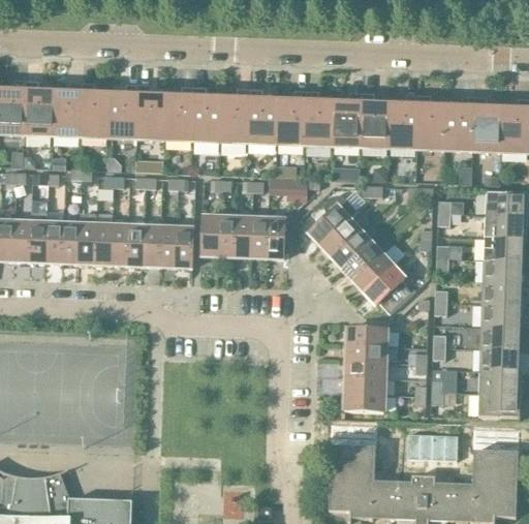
[(0,132),(24,133),(26,80),(13,80),(12,89),(0,89),(0,132)]
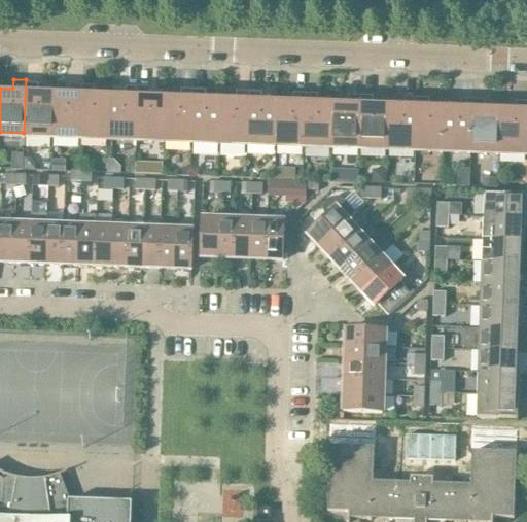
[(51,134),(54,91),(38,90),(38,80),(26,79),(24,133),(51,134)]
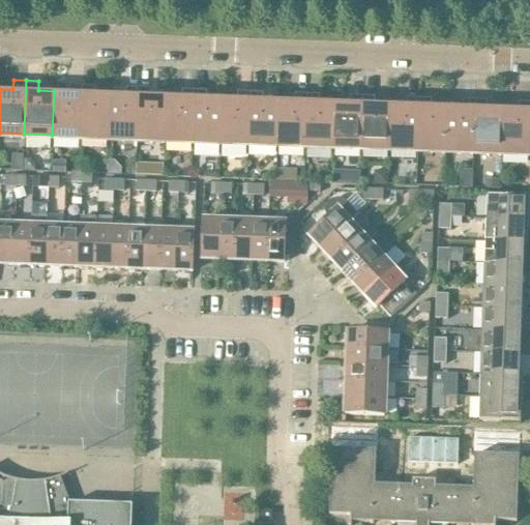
[(80,136),(82,82),(69,82),(68,91),(54,91),(52,135),(80,136)]
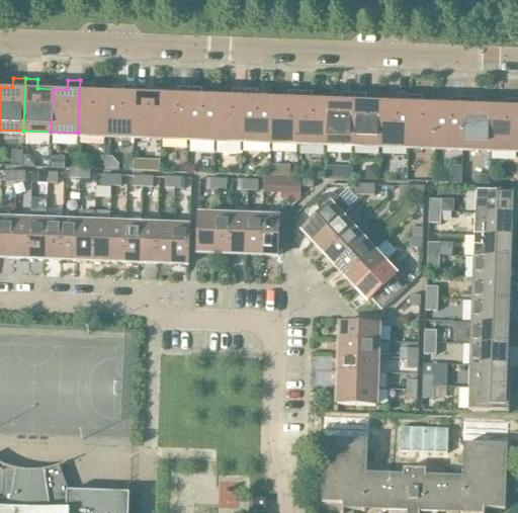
[(105,134),(107,91),(92,90),(92,81),(80,80),(78,133),(105,134)]
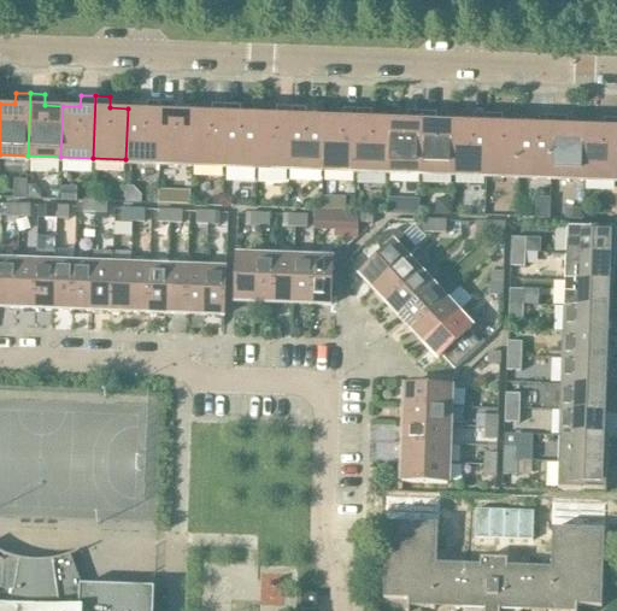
[(159,160),(162,98),(146,98),(146,109),(128,109),(125,159),(159,160)]
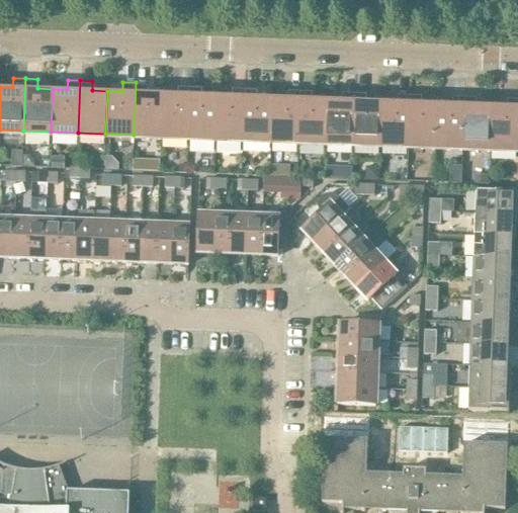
[(161,136),(162,93),(148,92),(148,83),(136,82),(134,135),(161,136)]
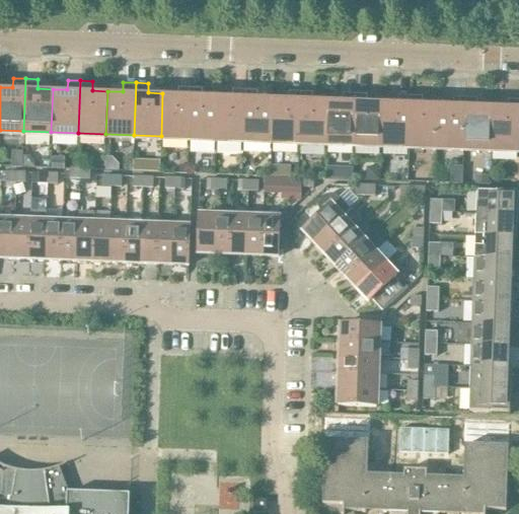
[(189,137),(191,84),(177,84),(177,93),(162,93),(161,136),(189,137)]
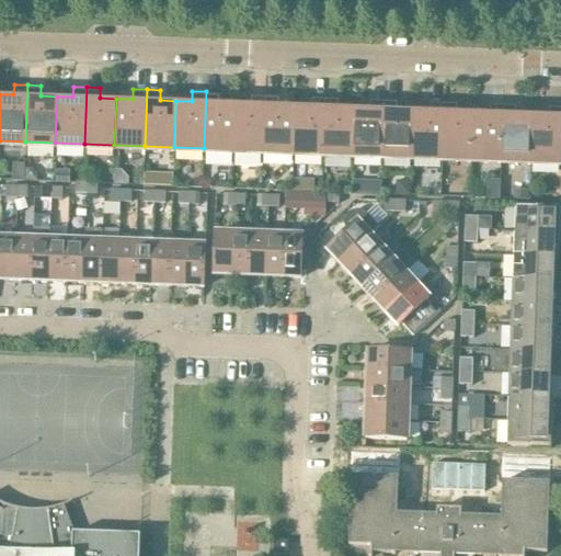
[(233,149),(235,103),(219,102),(219,92),(206,91),(204,148),(233,149)]
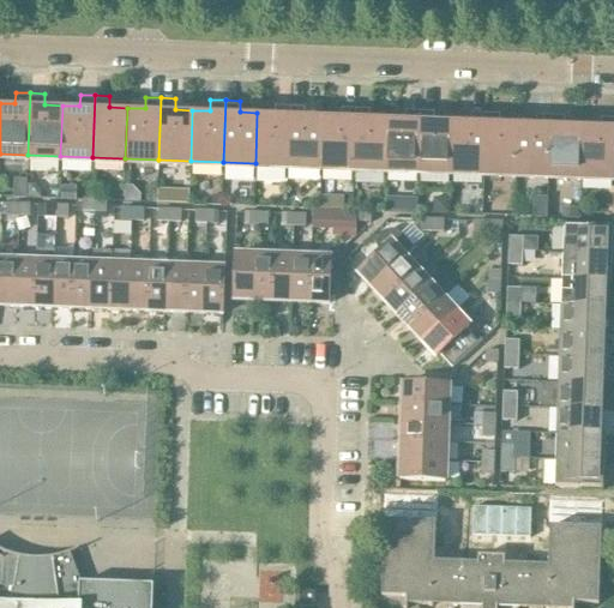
[(288,164),(289,102),(275,102),(275,113),(257,113),(256,163),(288,164)]
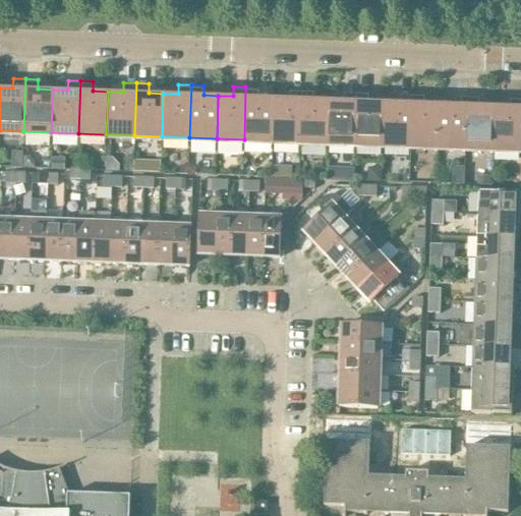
[(272,140),(274,98),(258,97),(258,88),(245,87),(244,139),(272,140)]
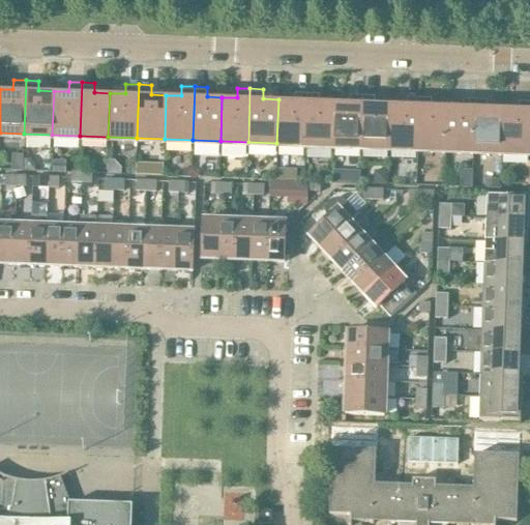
[(304,144),(306,90),(294,90),(293,99),(278,99),(276,143),(304,144)]
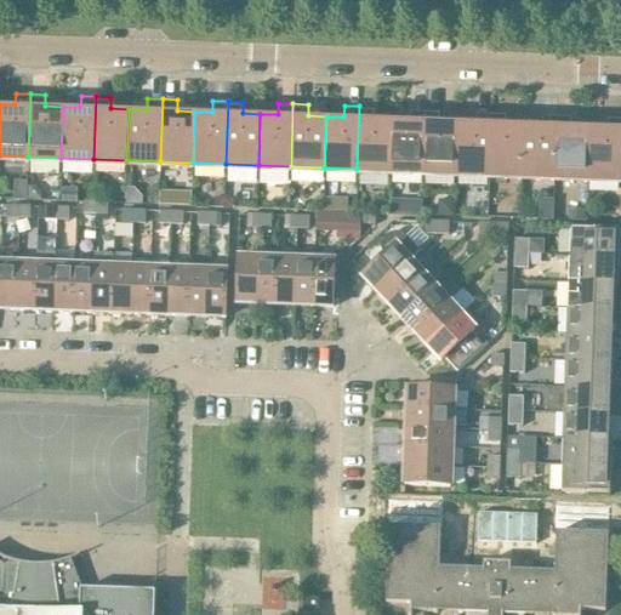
[(389,170),(392,119),(374,118),(375,107),(359,106),(357,169),(389,170)]
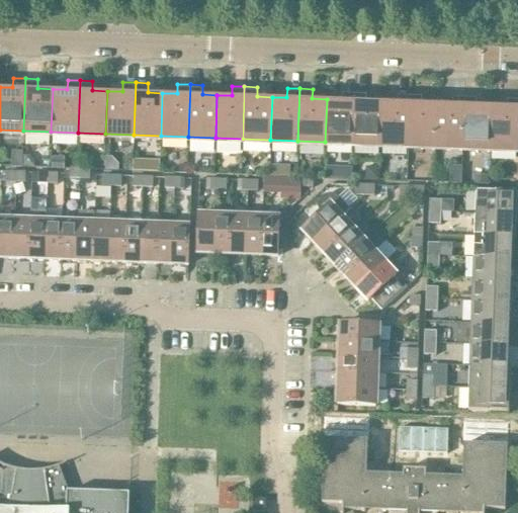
[(352,143),(354,90),(342,90),(341,99),(327,99),(325,142),(352,143)]
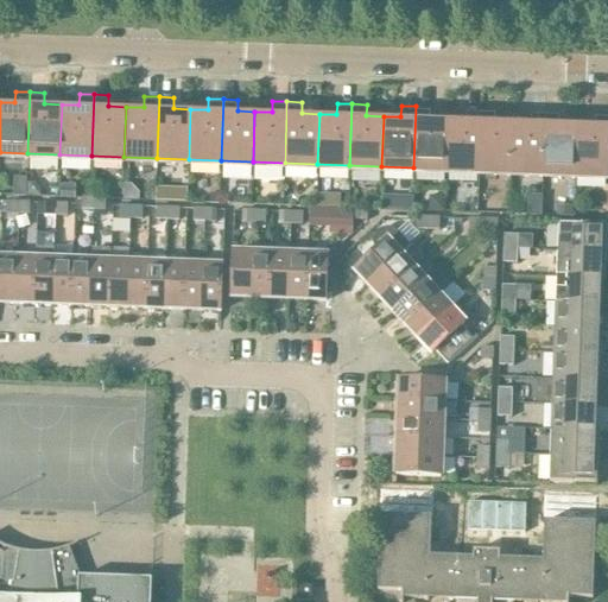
[(447,169),(448,119),(430,118),(430,107),(416,106),(413,168),(447,169)]
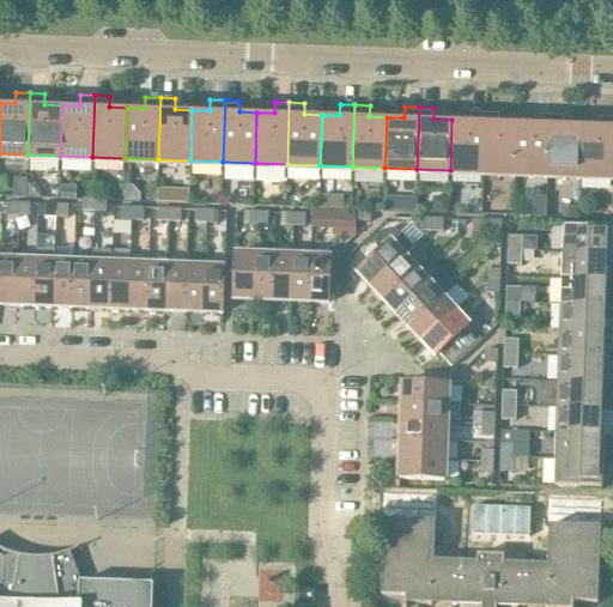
[(483,171),(485,109),(469,109),(469,120),(451,120),(450,170),(483,171)]
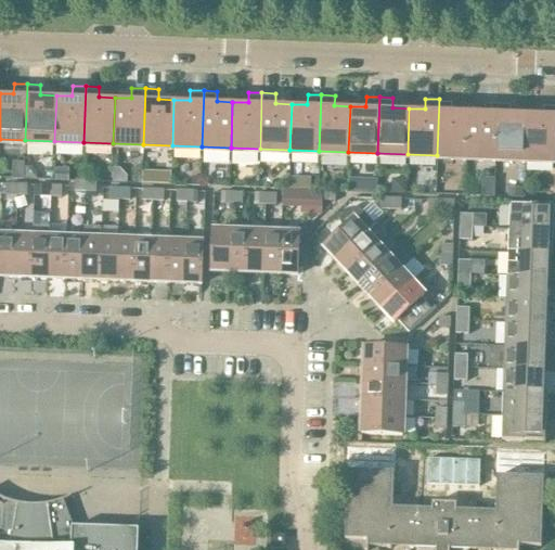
[(466,156),(467,111),(452,110),(452,100),(439,99),(437,155),(466,156)]
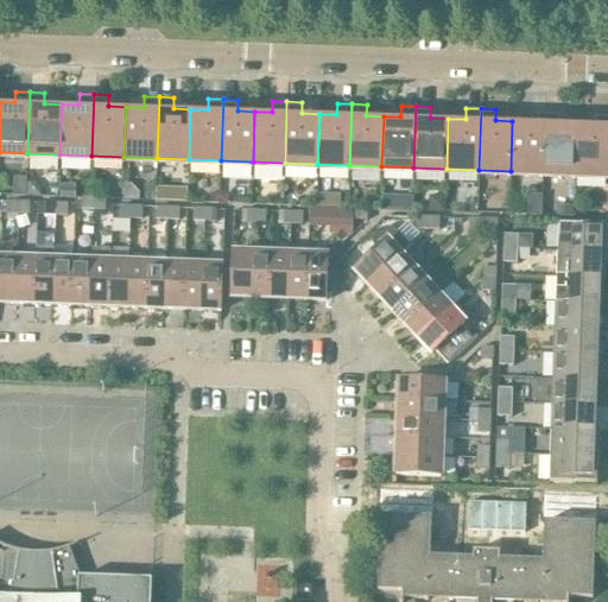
[(543,172),(545,111),(530,111),(530,121),(512,121),(511,171),(543,172)]
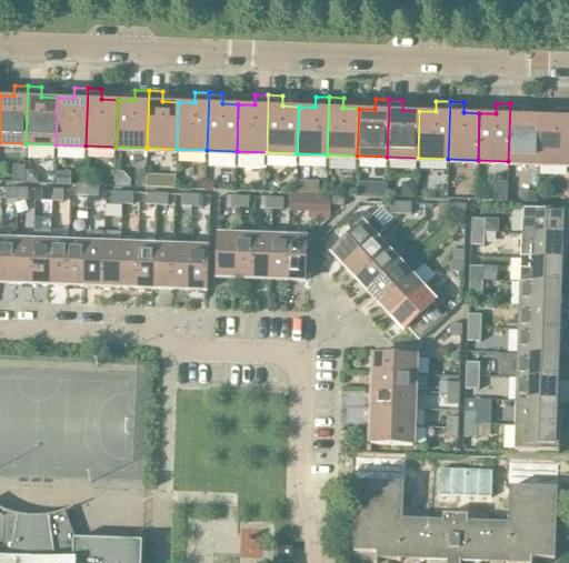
[(538,162),(539,116),(523,114),(523,104),(510,103),(508,161),(538,162)]
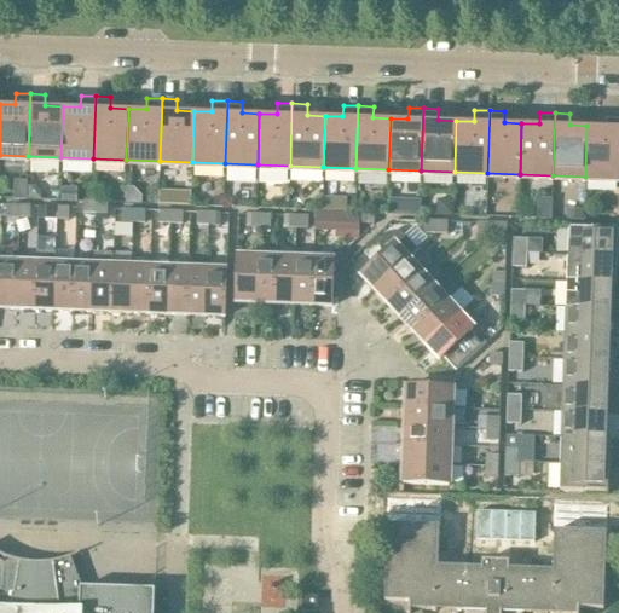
[(586,126),(585,177),(618,178),(618,166),(618,115),(605,115),(605,126),(586,126)]
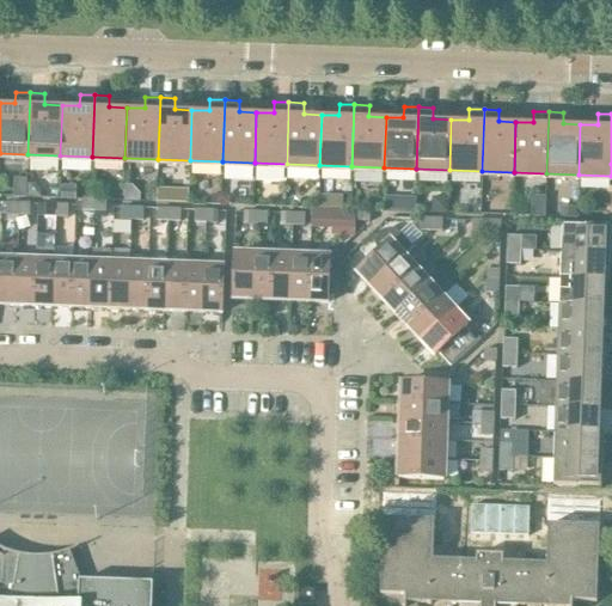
[(13,175),(12,193),(25,193),(26,176),(13,175)]
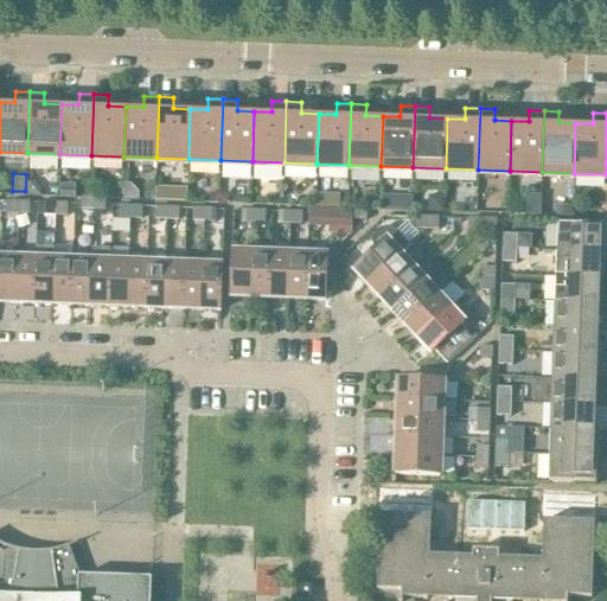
[(27,179),(26,191),(39,191),(40,185),(34,179),(27,179)]
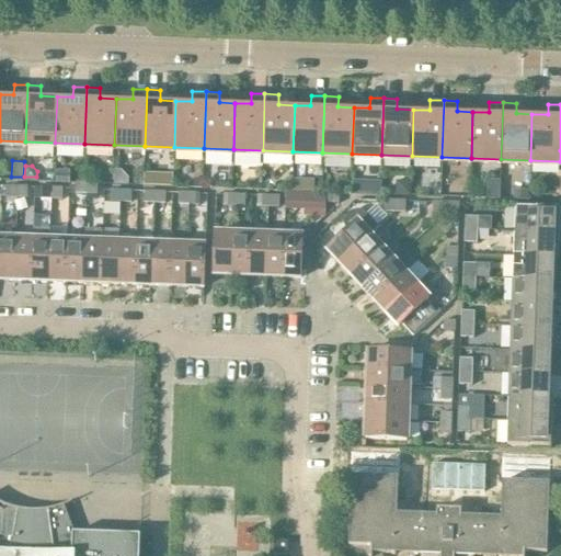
[(56,166),(56,178),(69,179),(69,167),(56,166)]
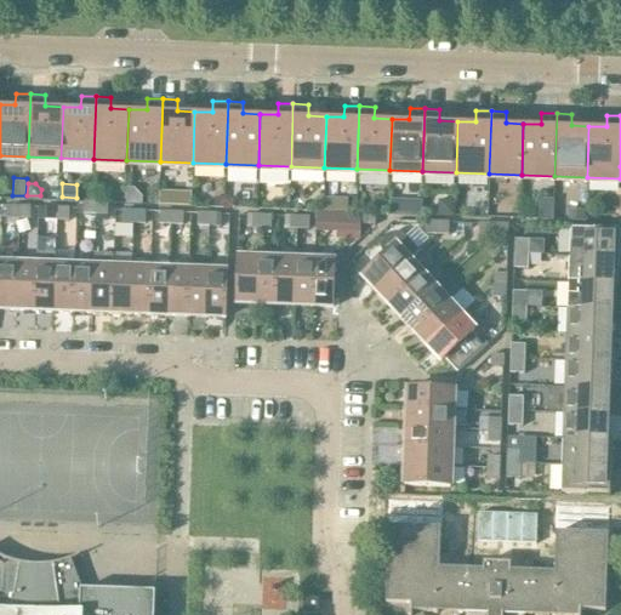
[(389,197),(389,209),(402,210),(402,198),(389,197)]
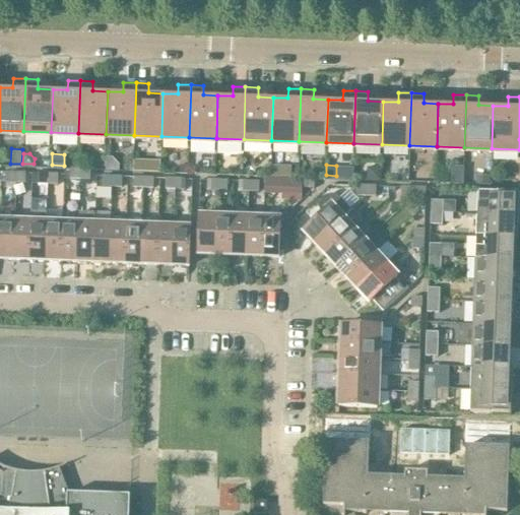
[(367,169),(366,177),(380,177),(380,165),(372,165),(367,169)]
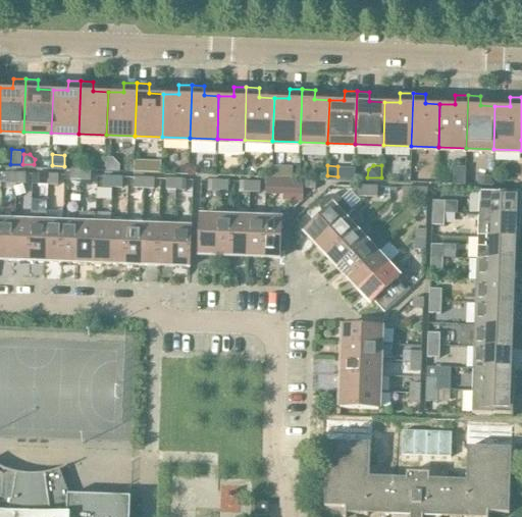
[(70,166),(69,176),(80,176),(80,166),(70,166)]
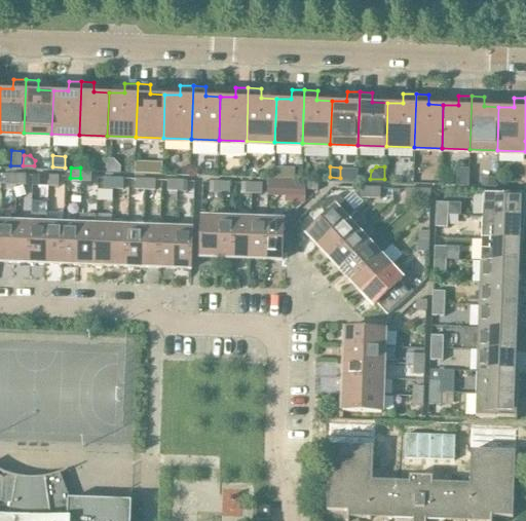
[(80,168),(80,178),(90,179),(90,169),(80,168)]
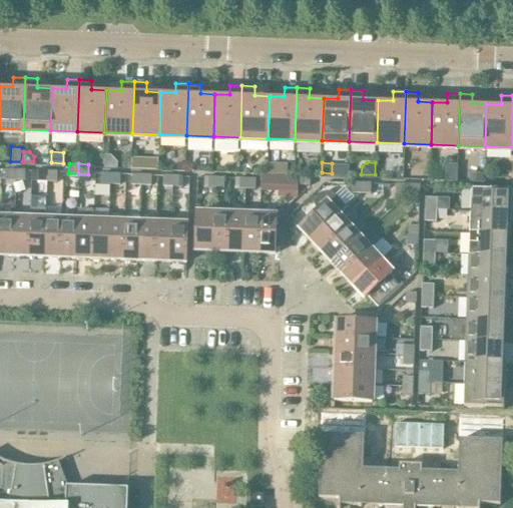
[(15,176),(15,166),(6,166),(5,176),(15,176)]
